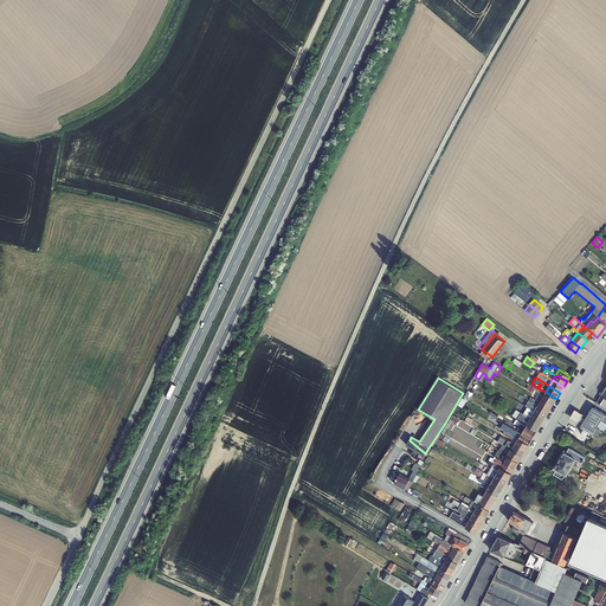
[(463,399),(468,401),(474,393),(468,389),(463,399)]
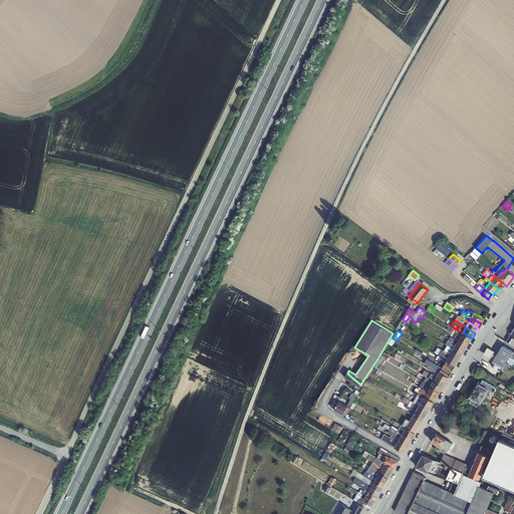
[(463,332),(460,338),(468,343),(472,338),(463,332)]
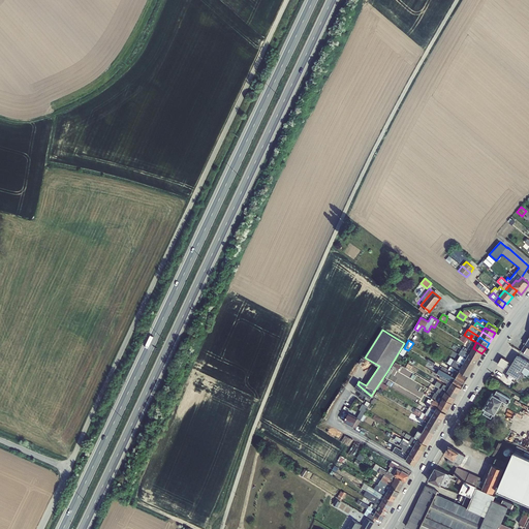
[(469,353),(462,349),(462,348),(457,346),(455,350),(458,351),(460,352),(459,354),(461,355),(466,359),(469,353)]
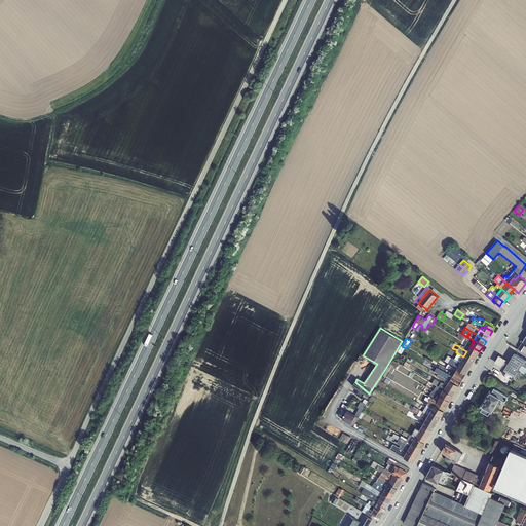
[(466,351),(476,358),(479,351),(471,346),(466,351)]
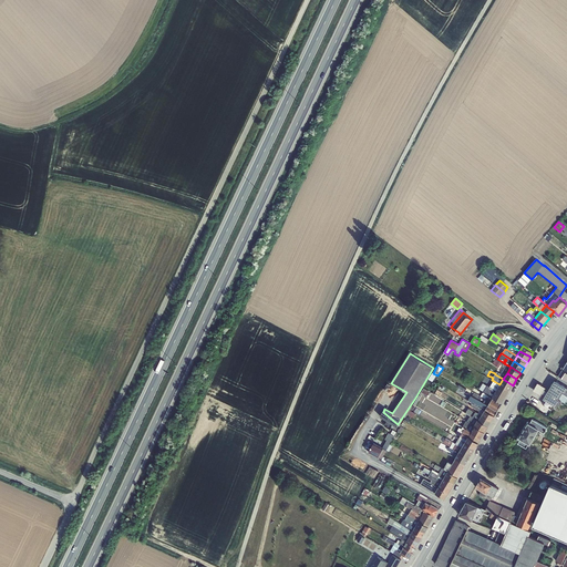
[(503,379),(500,384),(509,391),(513,385),(503,379)]
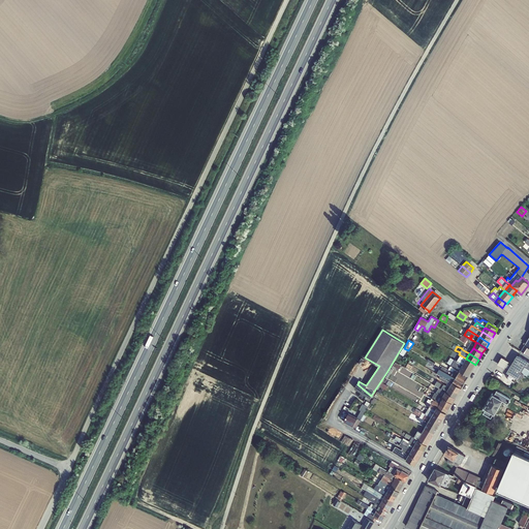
[(509,369),(507,372),(517,378),(520,380),(524,374),(527,376),(528,372),(528,361),(518,354),(510,366),(509,369)]
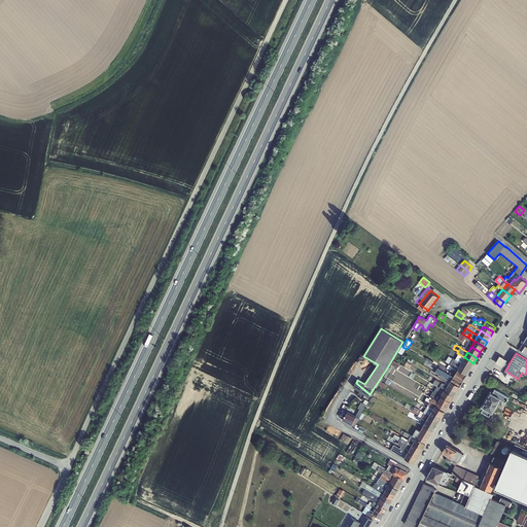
[(456,359),(461,362),(470,369),(473,363),(464,357),(459,354),(456,359)]
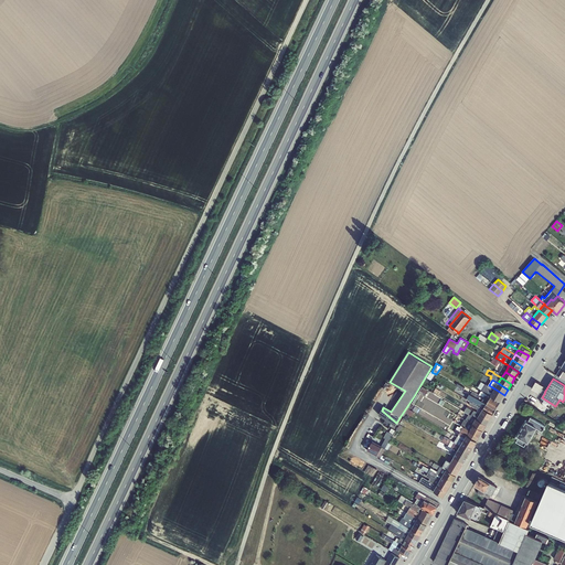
[(540,394),(541,392),(544,394),(545,391),(543,388),(544,386),(536,382),(532,390),(540,394)]
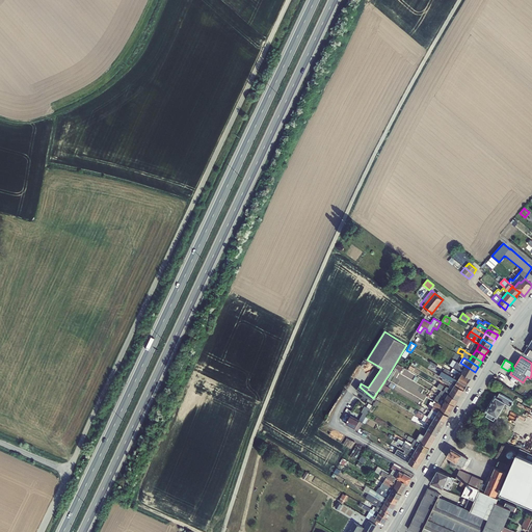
[(453,368),(461,372),(466,366),(460,363),(457,362),(453,368)]
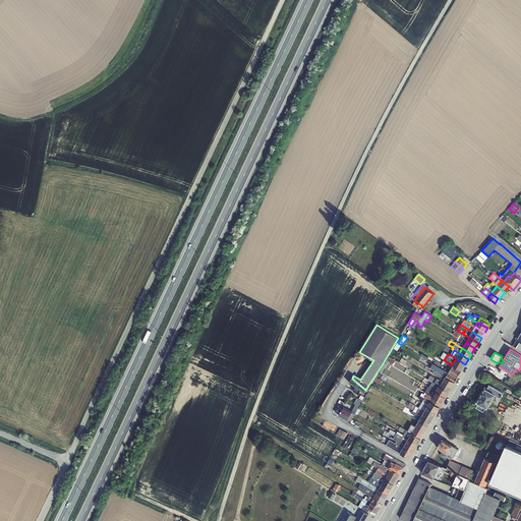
[(386,362),(392,365),(395,360),(390,356),(389,358),(389,357),(386,361),(387,361),(386,362)]
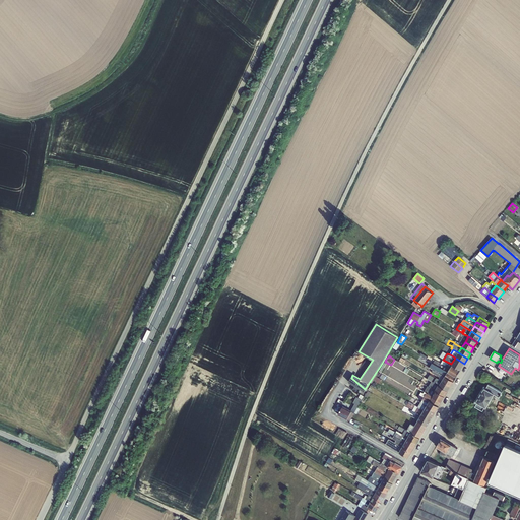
[(442,374),(445,376),(447,372),(447,371),(433,363),(432,362),(427,360),(423,358),(421,360),(426,362),(425,364),(440,372),(440,373),(442,374)]
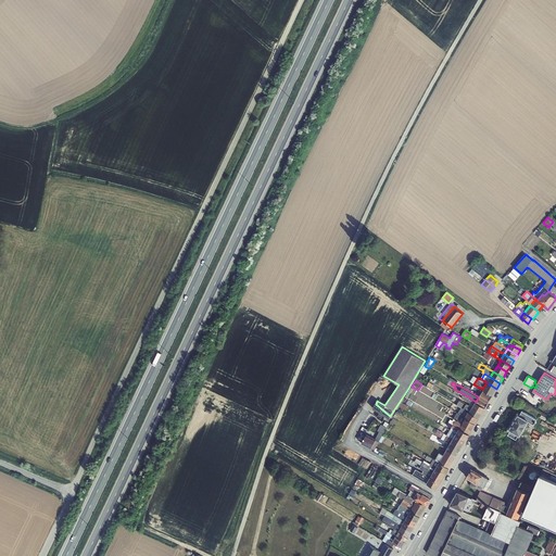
[(482,389),(483,390),(493,395),(496,389),(487,382),(482,389)]
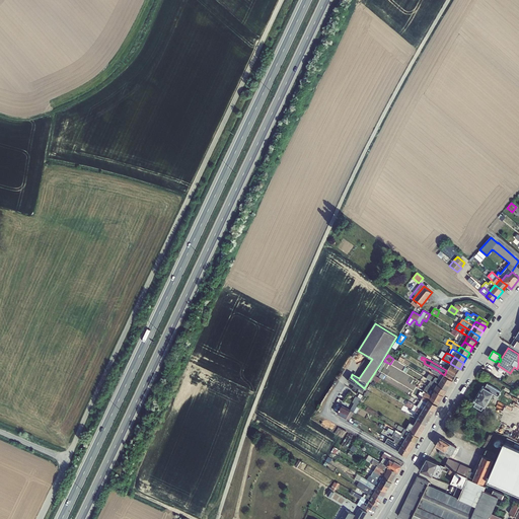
[(447,371),(451,364),(450,363),(442,359),(440,362),(434,359),(432,362),(446,370),(446,371),(447,371)]
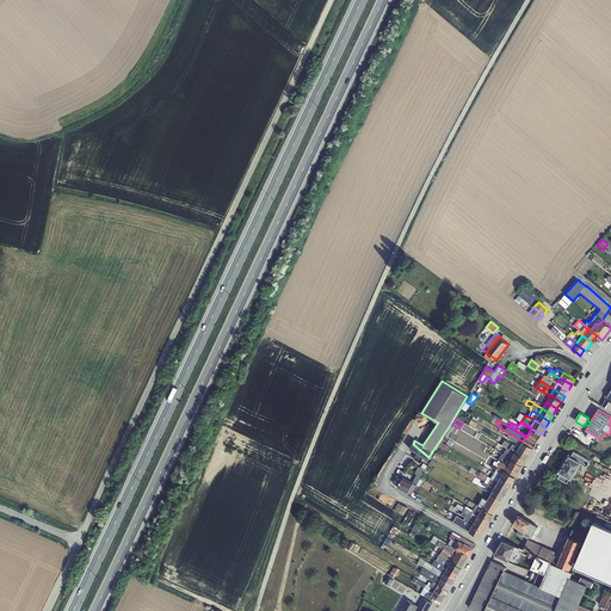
[(526,437),(537,443),(542,434),(531,429),(526,437)]
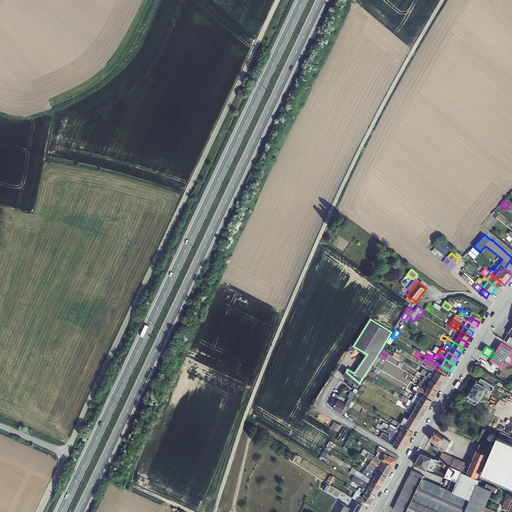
[(489,364),(498,369),(500,366),(491,360),(489,364)]
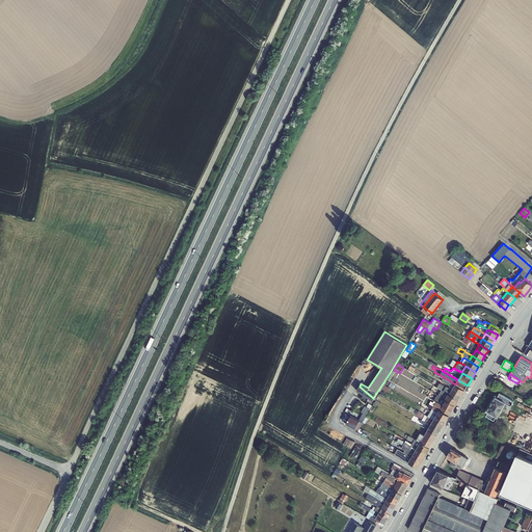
[(452,390),(455,384),(452,382),(450,381),(443,378),(442,380),(450,386),(449,388),(452,390)]
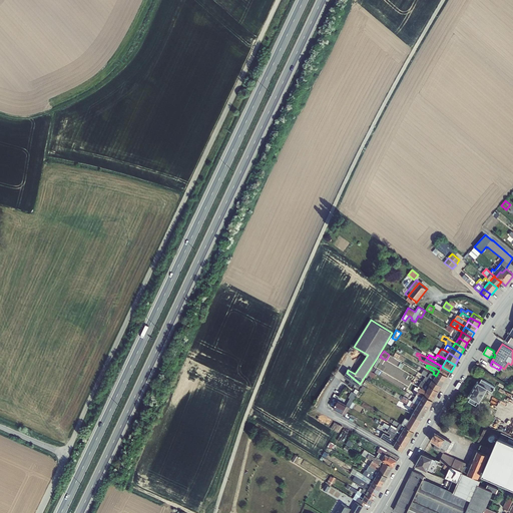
[(439,371),(448,376),(451,372),(442,367),(441,367),(439,371)]
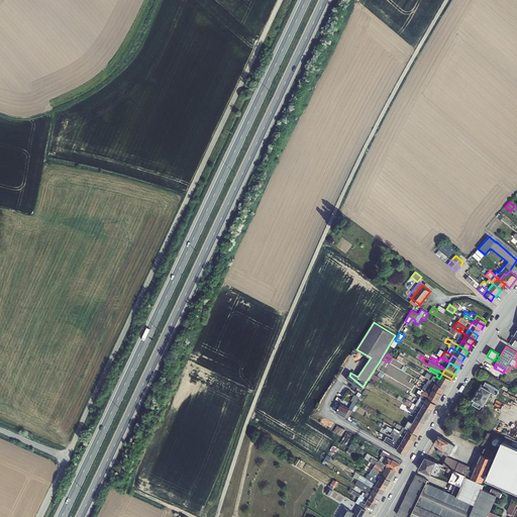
[(442,374),(439,379),(448,384),(451,379),(442,374)]
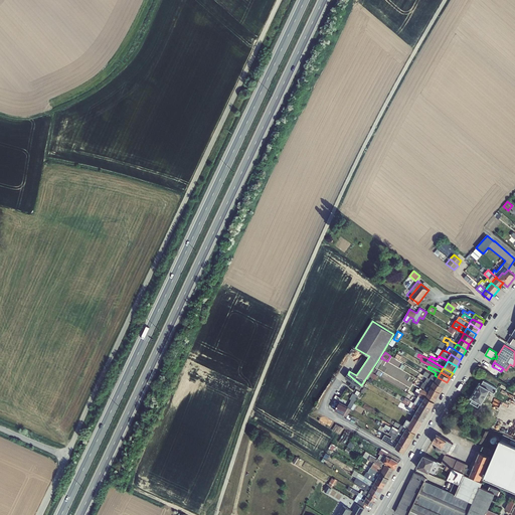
[(333,396),(338,399),(348,385),(355,389),(357,385),(360,387),(361,385),(348,374),(333,396)]
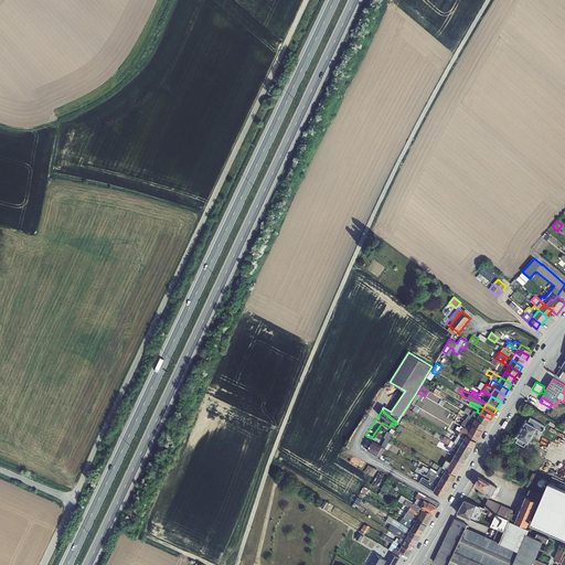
[(467,420),(472,424),(477,418),(471,415),(469,414),(466,419),(467,420)]
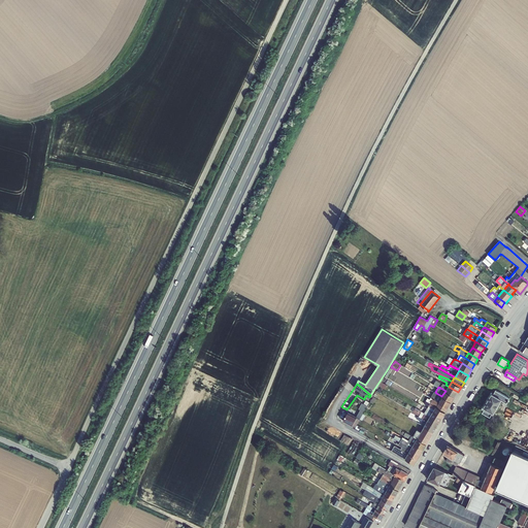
[(449,387),(446,391),(455,397),(458,392),(449,387)]
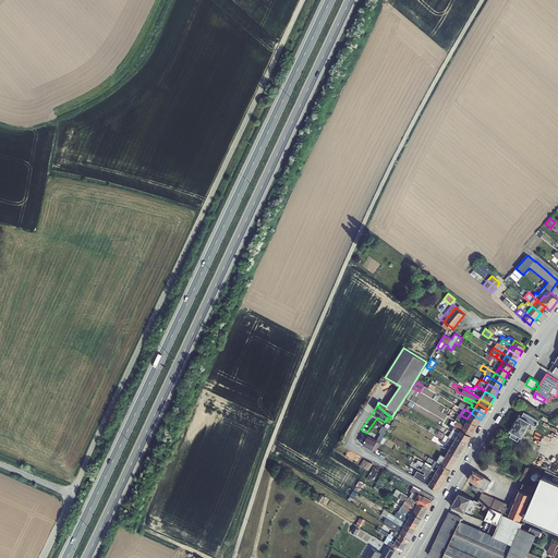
[(458,422),(464,425),(468,420),(466,419),(461,415),(460,417),(450,412),(448,415),(456,420),(458,422)]
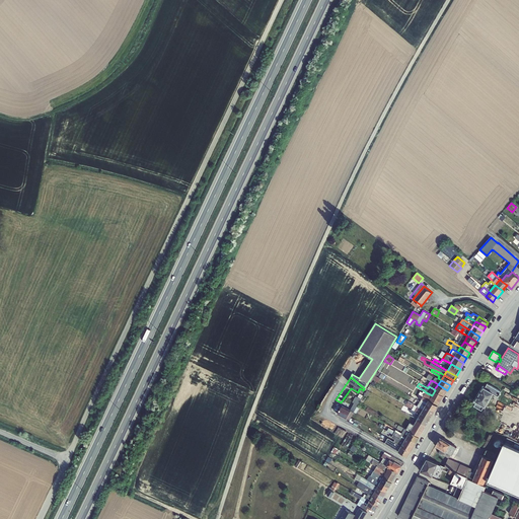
[(501,391),(488,383),(485,387),(494,392),(493,393),(498,396),(501,391)]
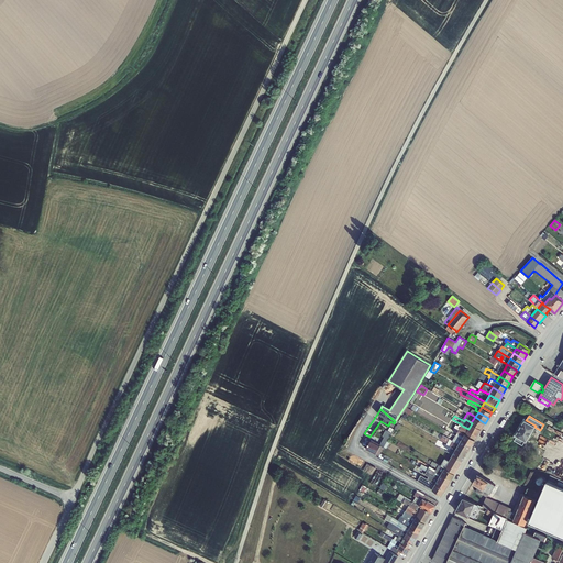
[(471,422),(472,423),(482,429),(485,423),(475,417),(471,422)]
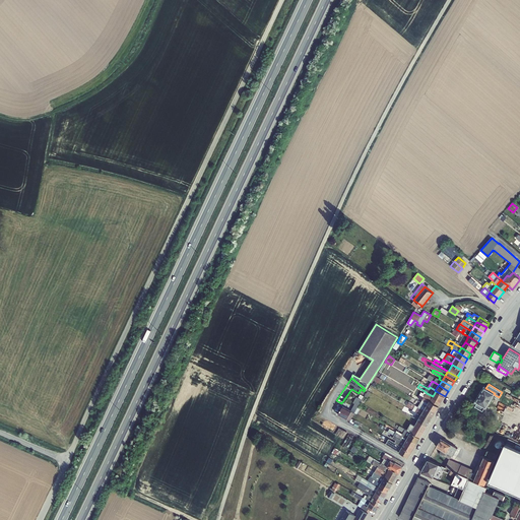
[(484,388),(476,401),(477,402),(485,406),(486,407),(494,394),(495,393),(485,388),(484,388)]
